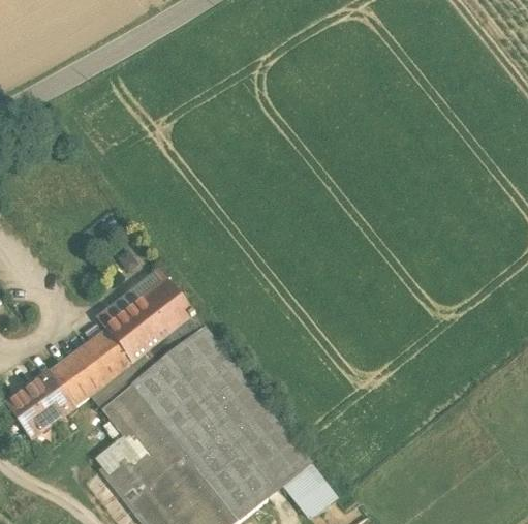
[(166,282),(144,300),(157,317),(180,300),(166,282)]
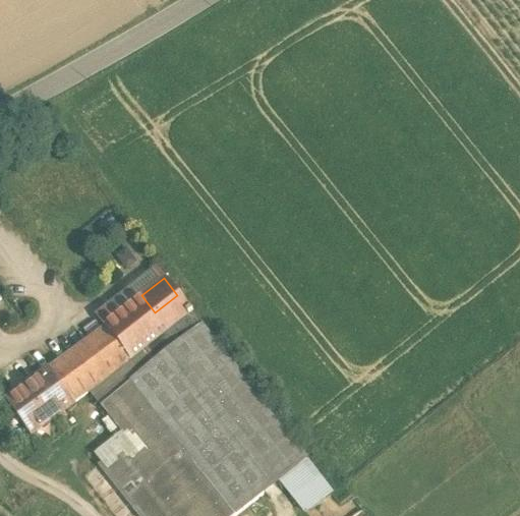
[(177,295),(155,312),(141,295),(116,314),(131,336),(134,334),(142,346),(139,348),(149,362),(199,324),(177,295)]
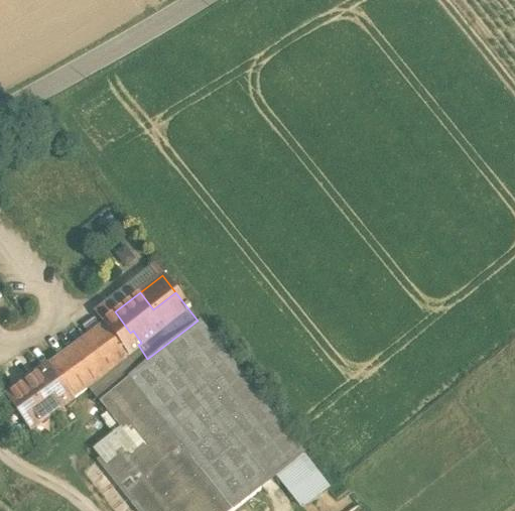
[(129,352),(87,384),(98,398),(128,374),(147,359),(138,345),(141,343),(133,331),(130,333),(115,311),(105,320),(129,352)]
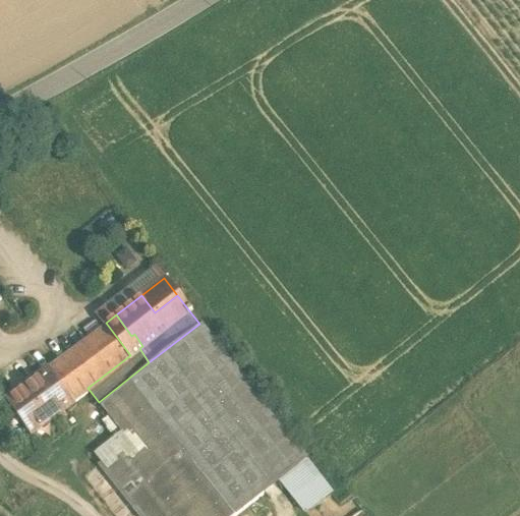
[(106,323),(47,366),(63,388),(58,391),(67,402),(88,388),(130,355),(106,323)]
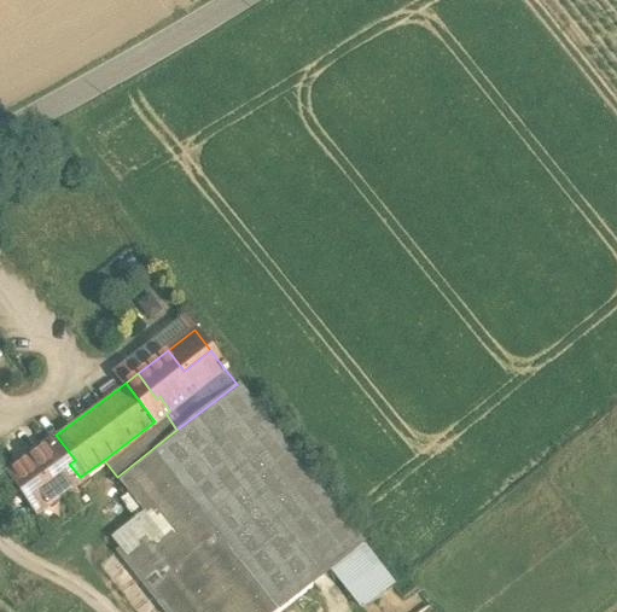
[(361,542),(237,384),(176,430),(153,448),(279,607),(361,542)]
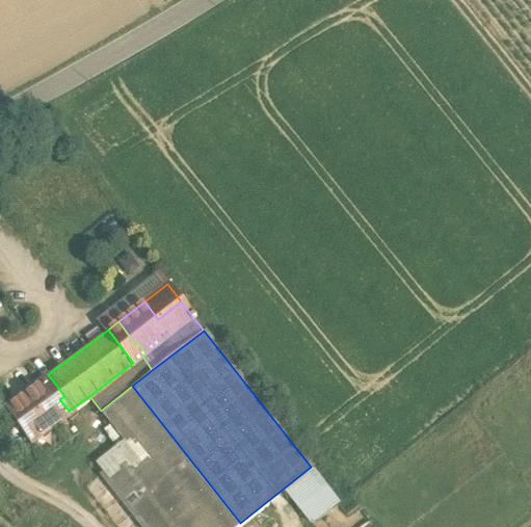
[(48,374),(24,392),(50,425),(69,411),(59,399),(64,396),(48,374)]
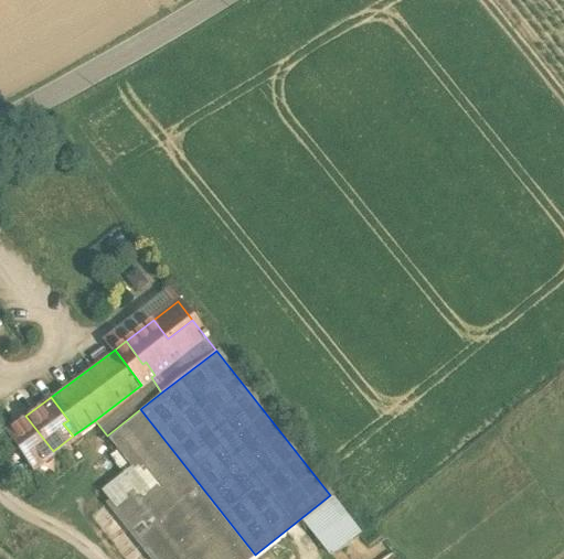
[(248,558),(255,555),(140,409),(107,436),(130,464),(161,503),(204,558),(248,558)]
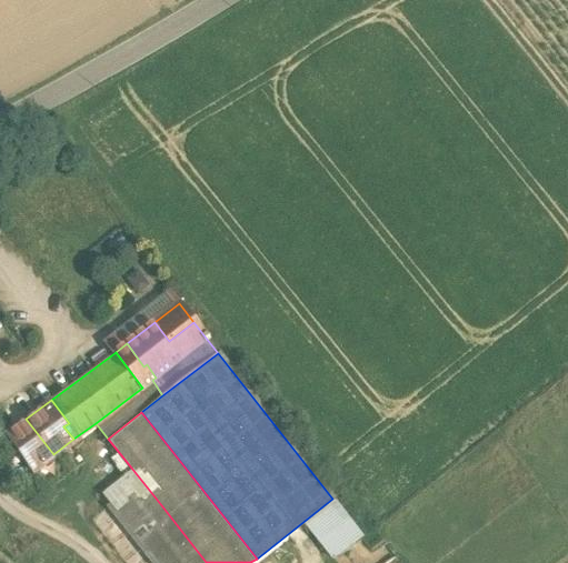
[(53,454),(26,419),(6,432),(12,442),(13,443),(33,469),(53,454)]
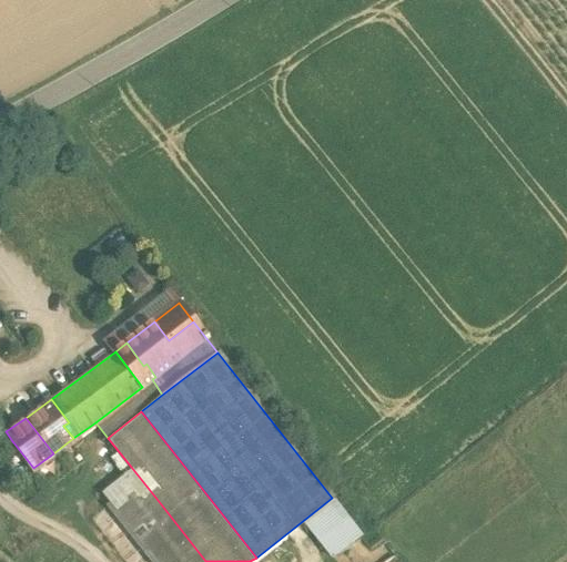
[(33,468),(13,442),(3,450),(23,476),(33,468)]
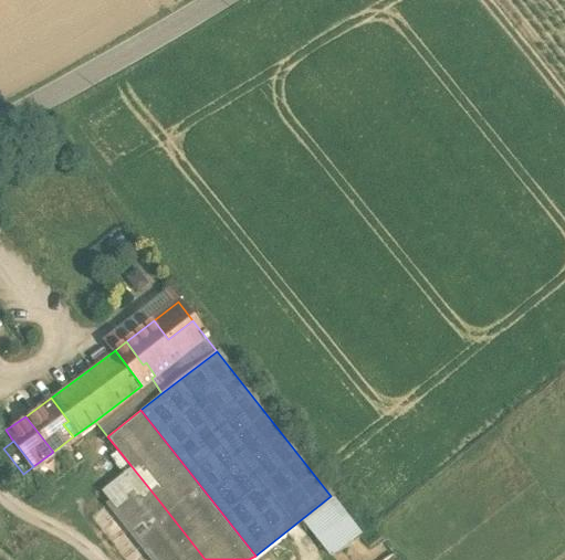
[(131,465),(101,488),(157,559),(182,559),(147,515),(161,504),(131,465)]
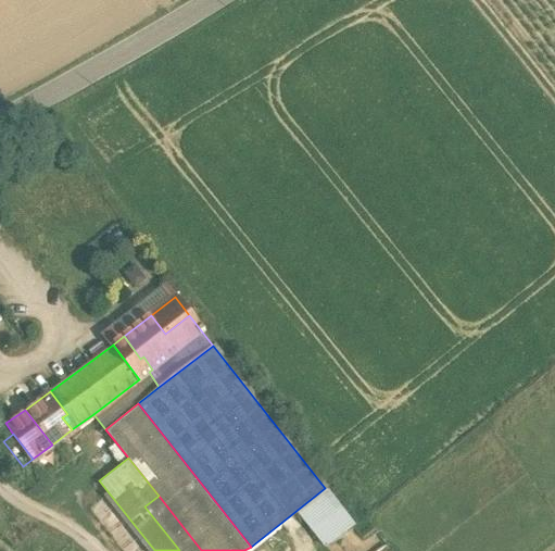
[(201,550),(159,496),(144,506),(179,550),(201,550)]
